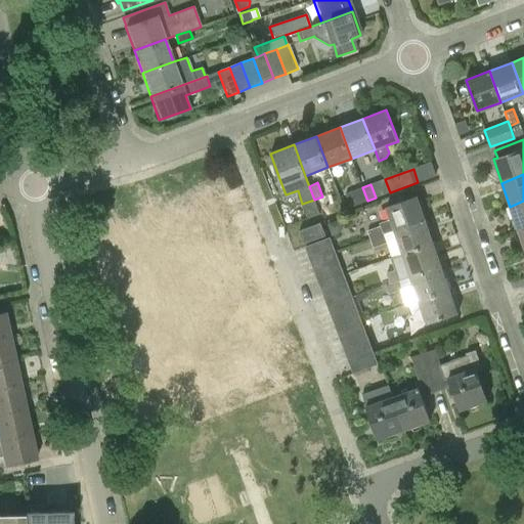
[(346,193),(350,207),(367,201),(362,187),(346,193)]
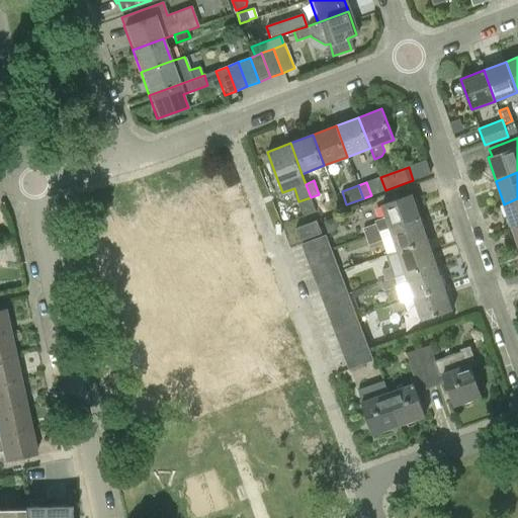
[(390,229),(421,218),(413,194),(381,204),(385,217),(375,221),(376,224),(363,229),(366,237),(379,232),(390,228),(390,229)]
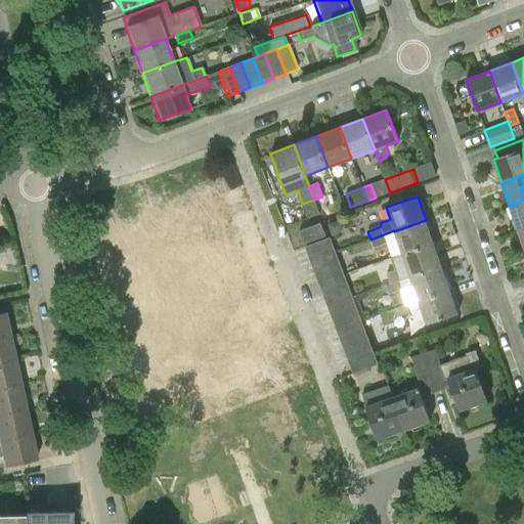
[(523,201),(510,207),(518,229),(523,227),(523,201)]
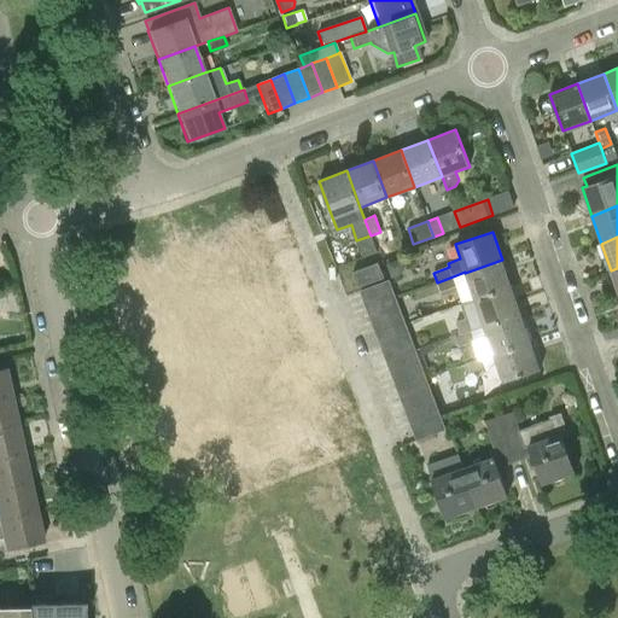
[(379,251),(349,260),(351,269),(382,261),(379,251)]
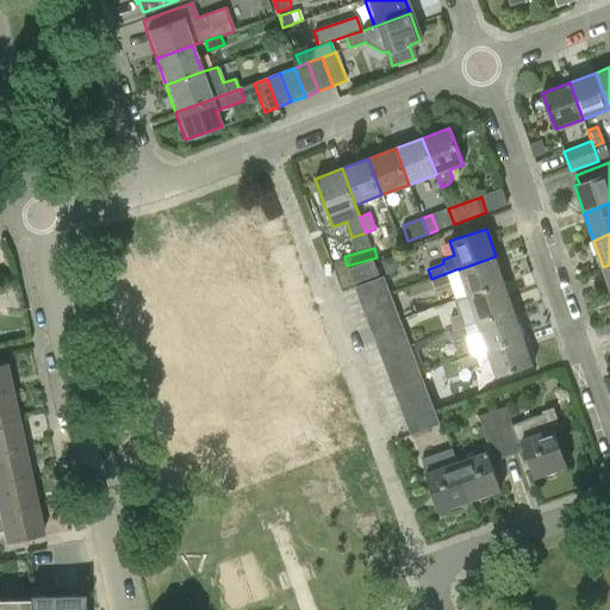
[(496,256),(459,269),(468,296),(504,284),(496,256)]
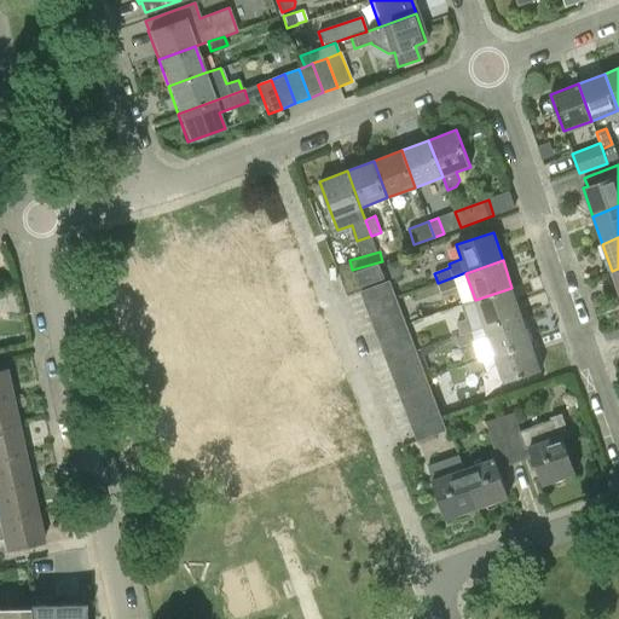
[(379,264),(353,273),(359,288),(385,278),(379,264)]
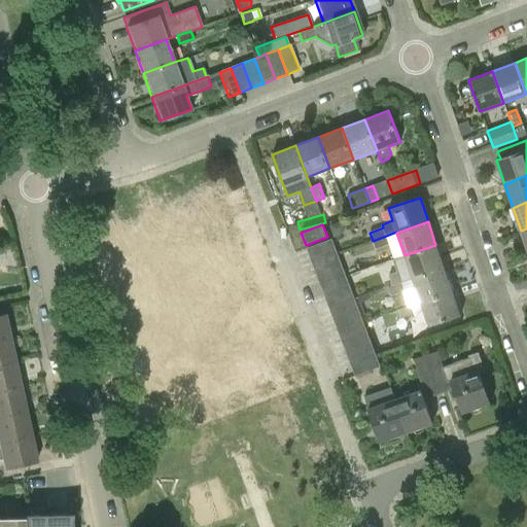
[(389,245),(386,236),(373,241),(376,249),(389,245)]
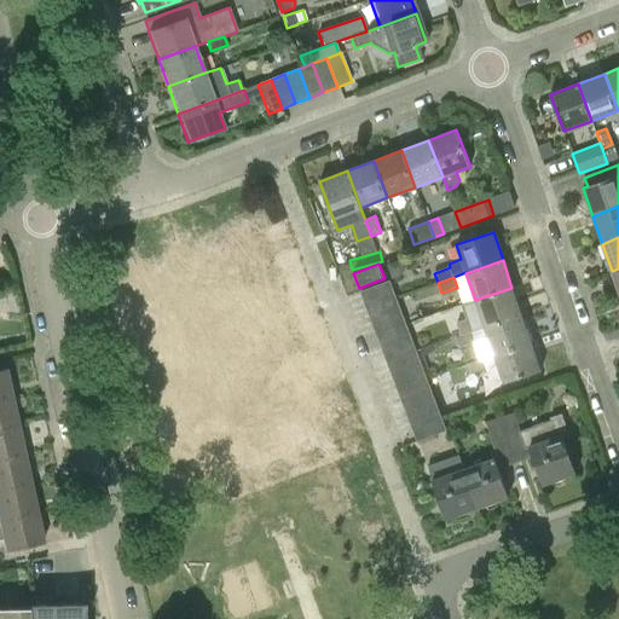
[(365,306),(395,295),(389,281),(360,293),(365,306)]
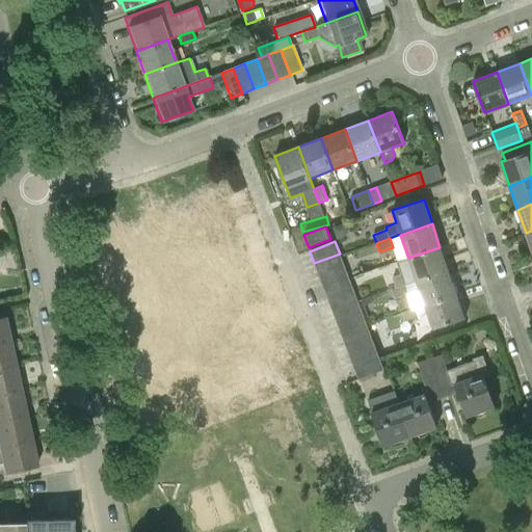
[(440,247),(408,258),(397,262),(401,274),(393,277),(396,288),(397,289),(448,271),(440,247)]
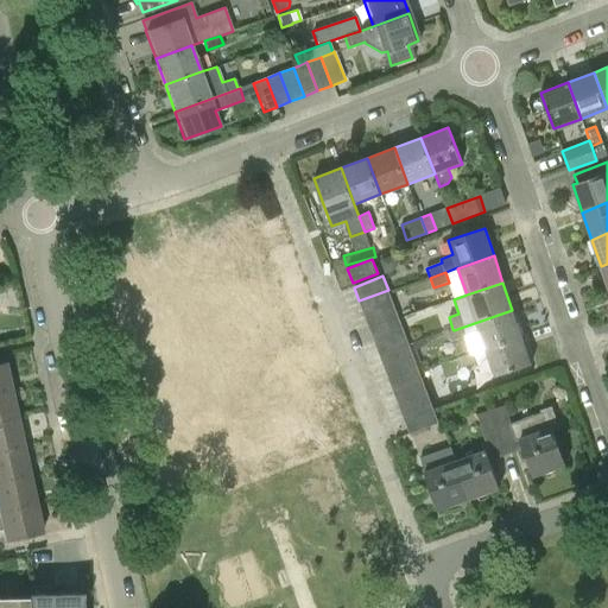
[(388,290),(359,301),(363,314),(393,303),(388,290)]
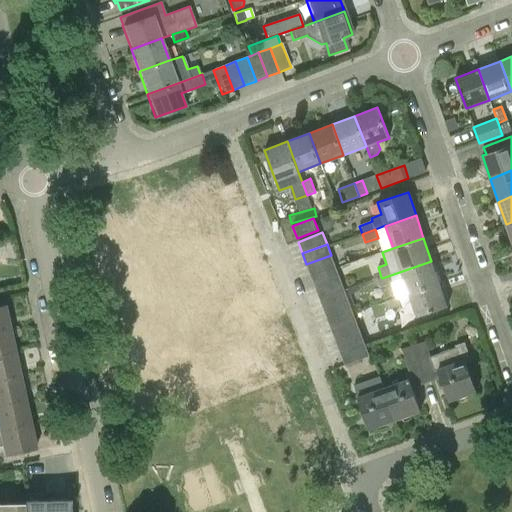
[(331,255),(306,264),(311,276),(335,266),(331,255)]
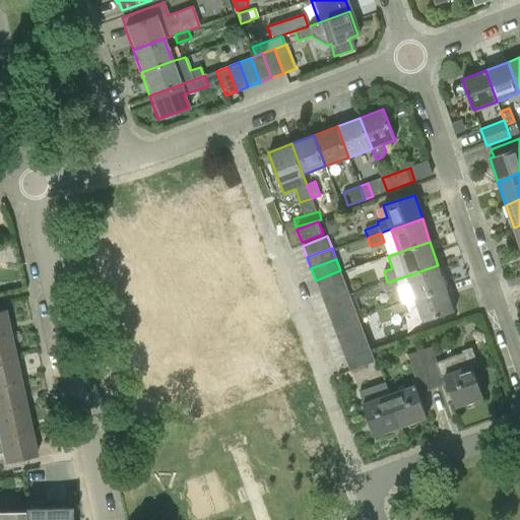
[(446,287),(438,265),(388,282),(387,281),(384,282),(387,291),(397,287),(402,302),(403,303),(446,287)]
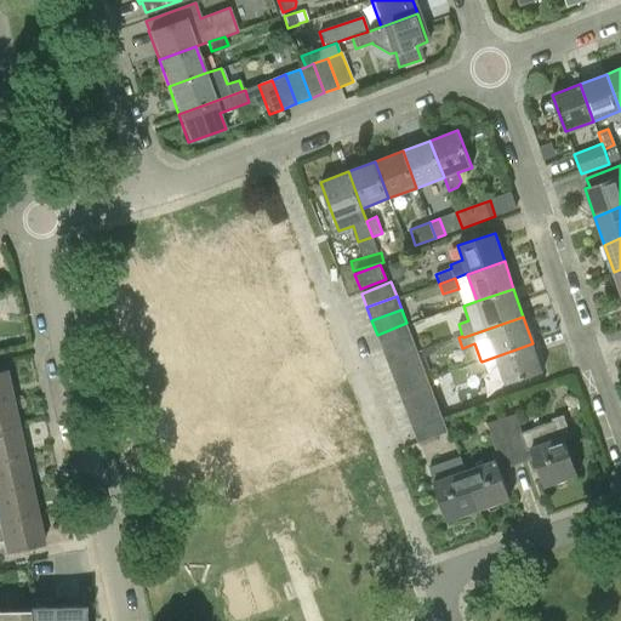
[(382,347),(411,336),(406,323),(377,335),(382,347)]
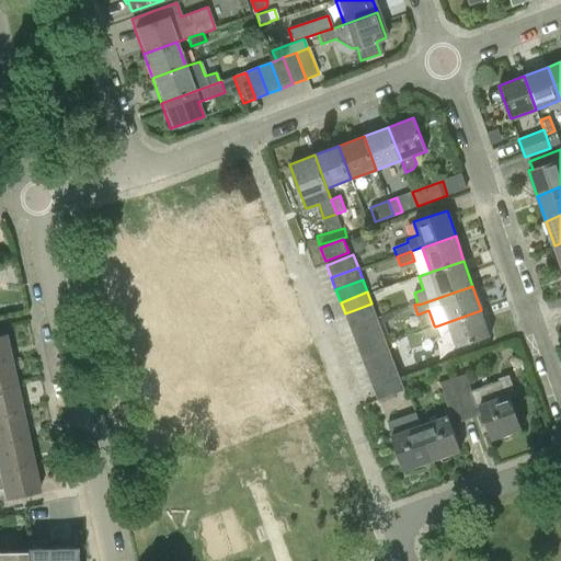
[(371,304),(345,313),(350,327),(377,317),(371,304)]
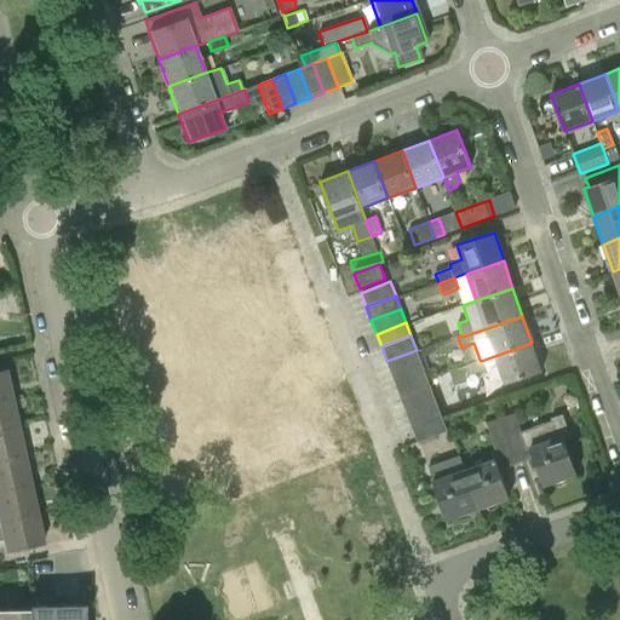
[(541,372),(532,343),(481,361),(480,360),(466,365),(470,375),(487,369),(493,388),(505,383),(505,384),(541,372)]
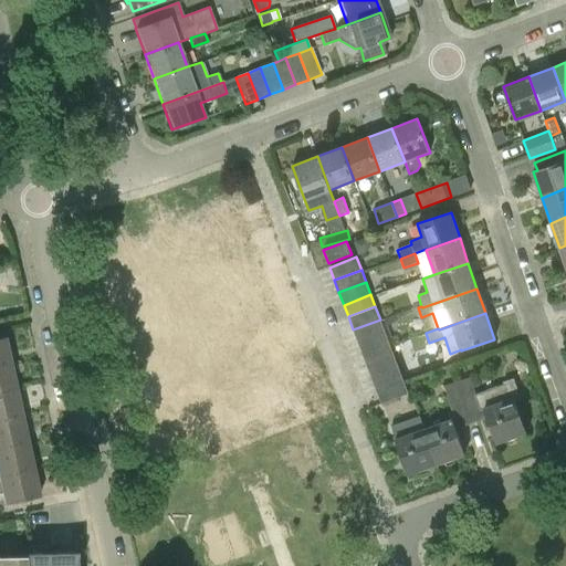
[(380,320),(353,329),(358,342),(385,332),(380,320)]
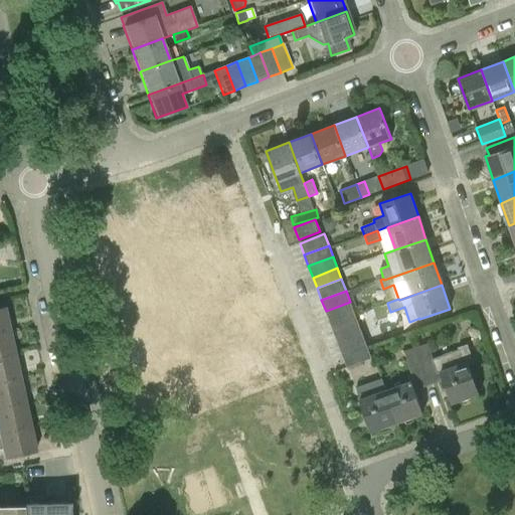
[(350,302),(326,311),(330,322),(354,313),(350,302)]
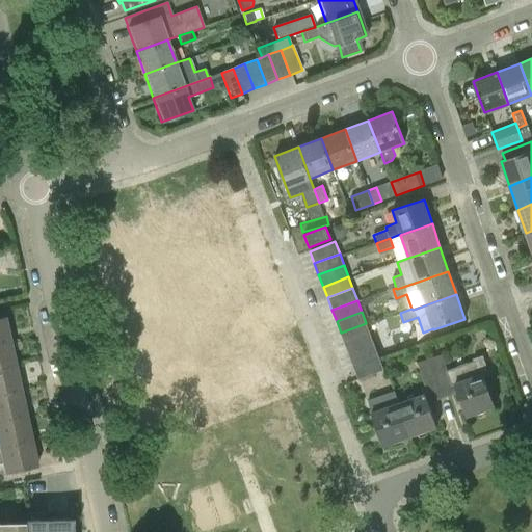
[(0,344),(10,342),(4,317),(0,317),(0,344)]
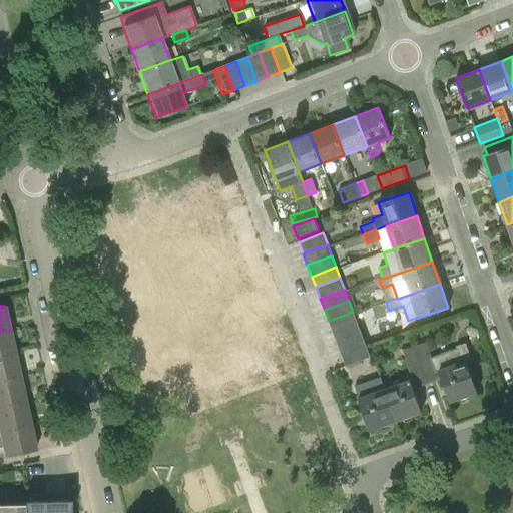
[(353,312),(329,321),(333,333),(358,323),(353,312)]
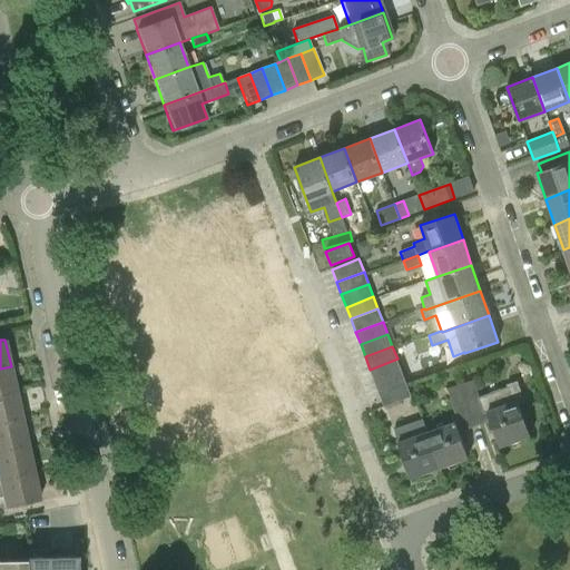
[(375,382),(402,371),(397,359),(370,370),(375,382)]
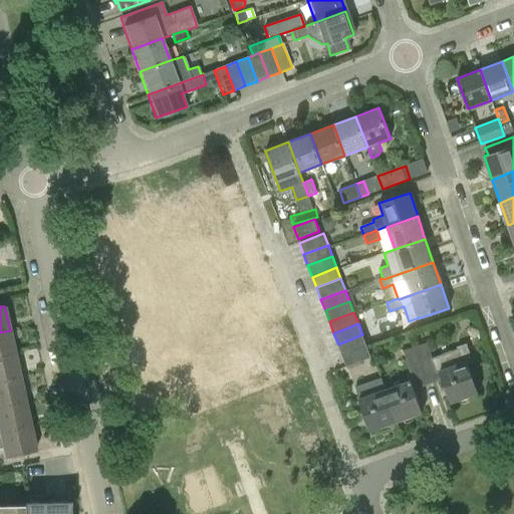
[(10,330),(0,332),(0,357),(15,354),(10,330)]
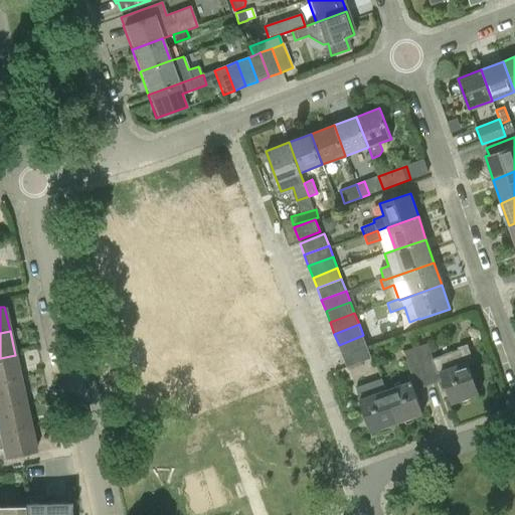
[(363,335),(339,345),(343,356),(367,347),(363,335)]
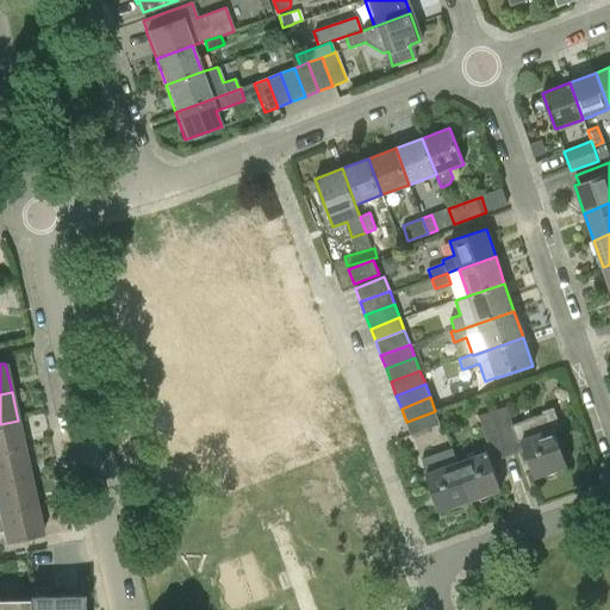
[(536,478),(568,467),(556,433),(562,430),(554,408),(542,411),(542,414),(514,424),(508,406),(493,411),(509,456),(527,450),(536,478)]
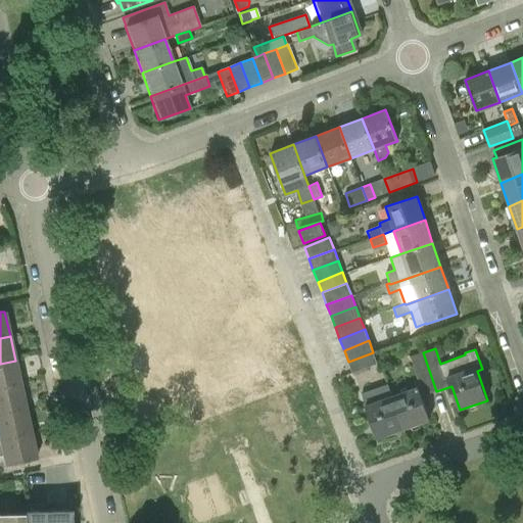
[(373,352),(348,362),(352,373),(378,364),(373,352)]
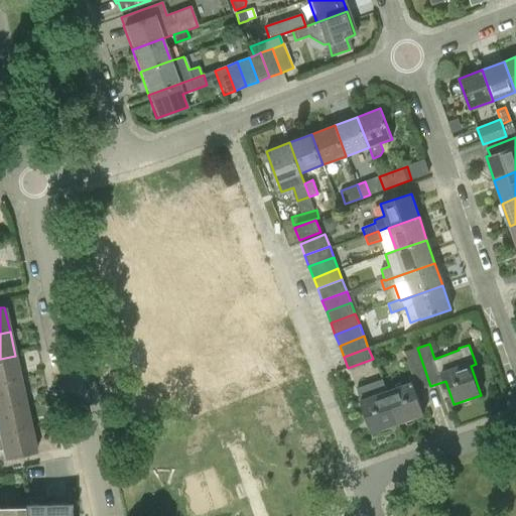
[(424,414),(416,391),(430,386),(417,348),(405,352),(416,382),(413,383),(412,382),(387,391),(386,391),(397,423),(424,414)]
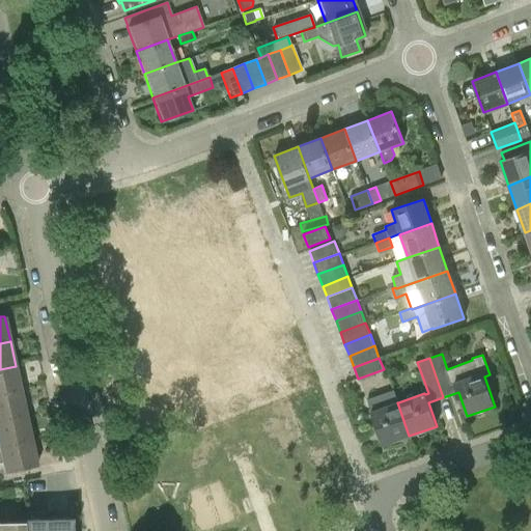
[(16,366),(0,369),(0,395),(21,391),(16,366)]
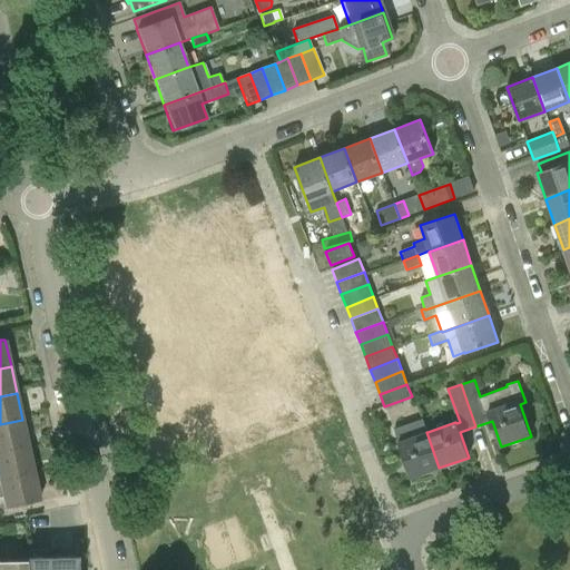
[(411,478),(439,468),(426,432),(428,432),(423,419),(394,429),(399,442),(411,478)]
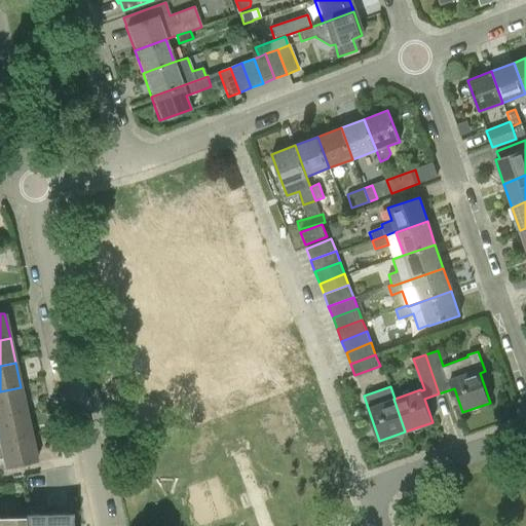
[(21,387),(0,391),(0,417),(26,412),(21,387)]
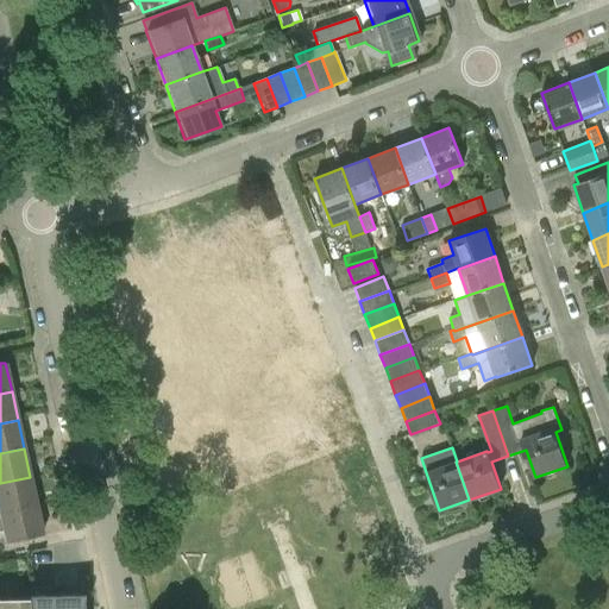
[(30,477),(0,483),(0,513),(36,506),(30,477)]
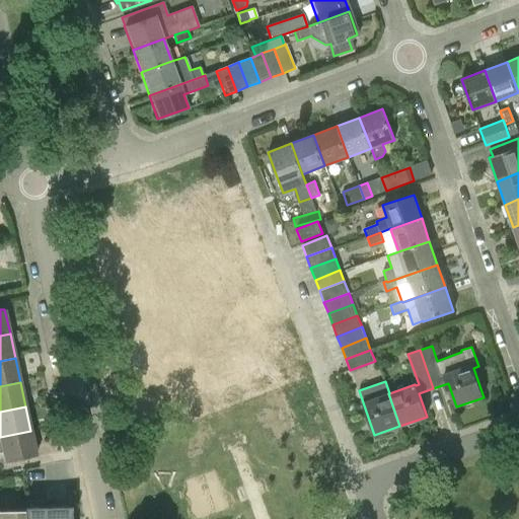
[(30,431),(0,437),(0,440),(5,462),(36,455),(30,431)]
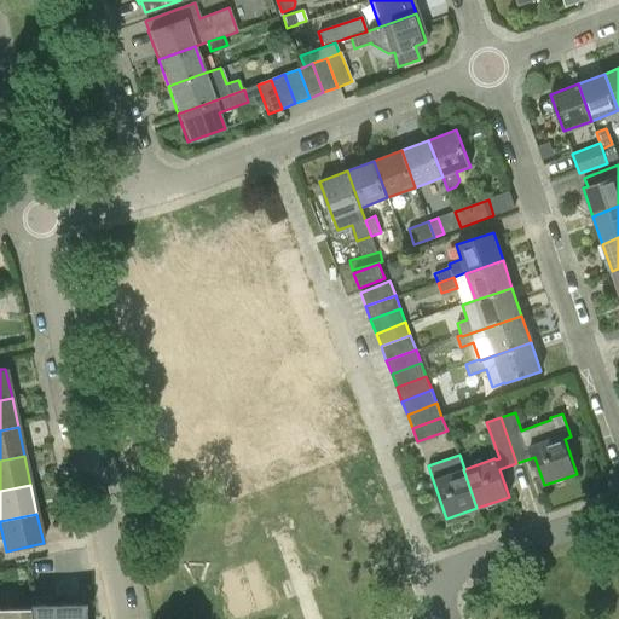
[(80,618),(80,602),(30,603),(29,618),(80,618)]
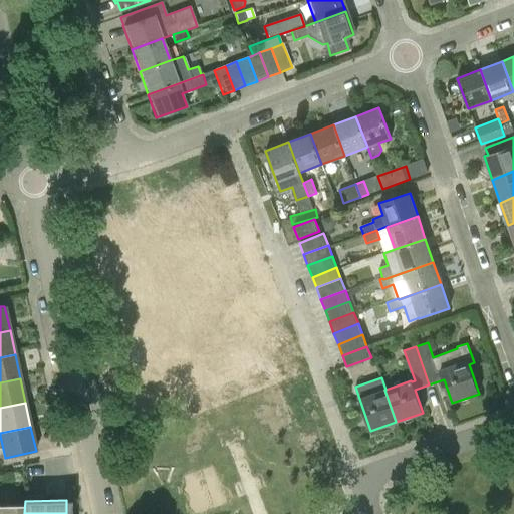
[(0,513),(23,513),(23,504),(0,504),(0,513)]
